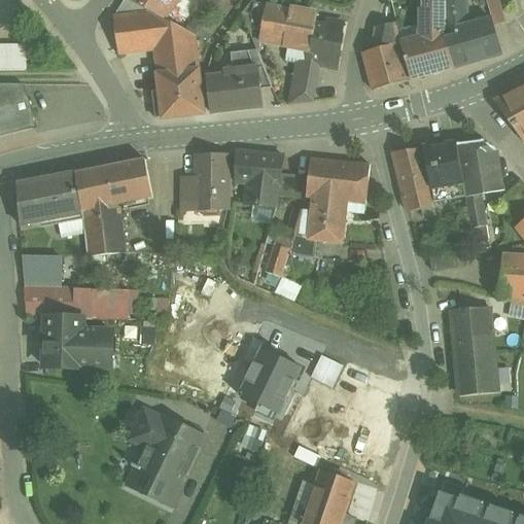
[(164,19),(129,0),(120,0),(112,15),(116,53),(153,47),(155,62),(154,62),(158,90),(155,90),(156,100),(152,100),(153,115),(162,115),(162,116),(202,111),(195,54),(191,33),(182,28),(164,19)]
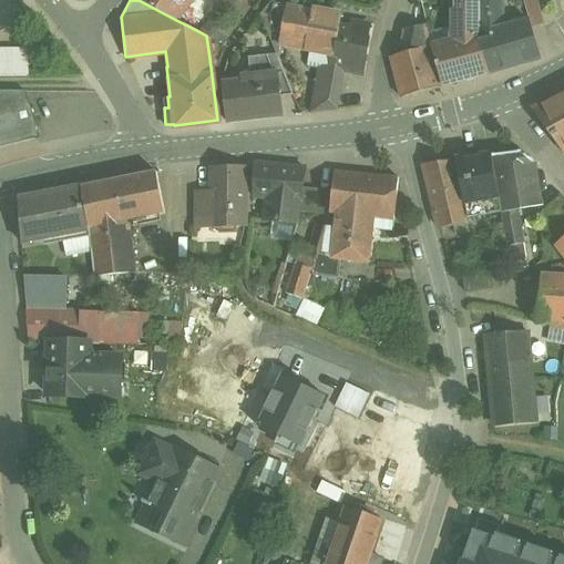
[(139,0),(176,20),(182,12),(191,0),(139,0)]
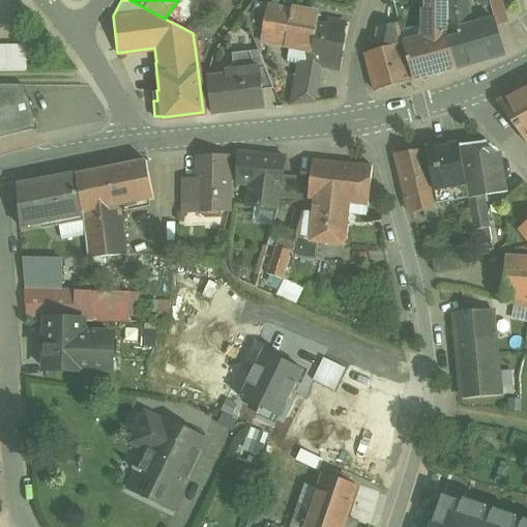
[(266,3),(251,0),(241,11),(257,49),(258,52),(261,40),(259,39),(266,3)]
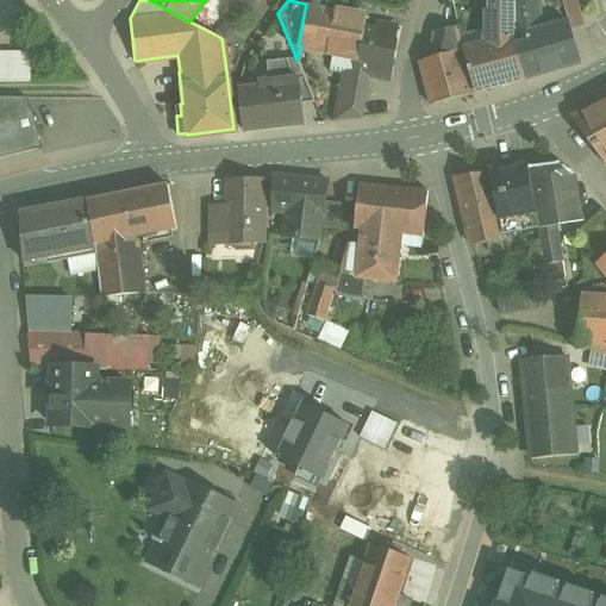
[(485,0),(485,13),(489,13),(489,44),(485,47),(483,42),(461,48),(473,89),(522,76),(513,43),(512,38),(513,36),(512,11),(512,0),(485,0)]
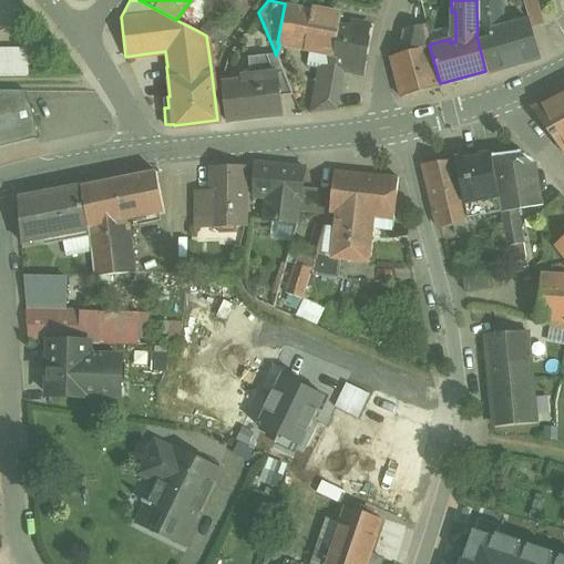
[(526,18),(499,26),(498,9),(496,0),(478,0),(479,10),(477,10),(478,33),(491,30),(492,37),(478,40),(485,71),(533,58),(537,55),(526,18)]
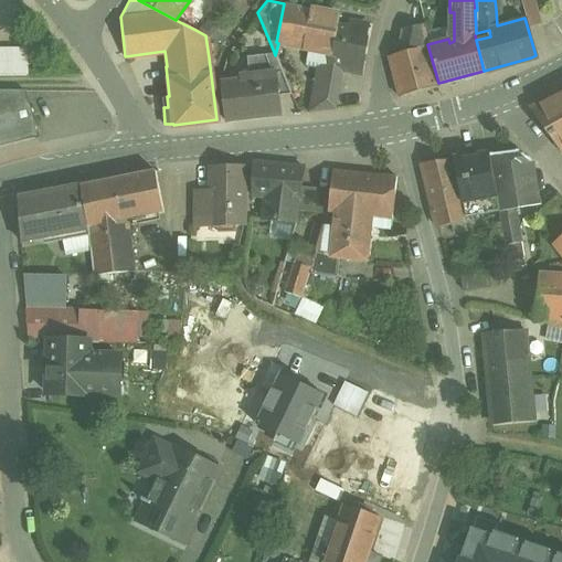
[(338,12),(284,2),(284,3),(276,42),(278,43),(329,53),(328,63),(327,65),(341,67),(359,71),(364,40),(363,40),(366,23),(348,20),(347,27),(336,24),(338,12)]
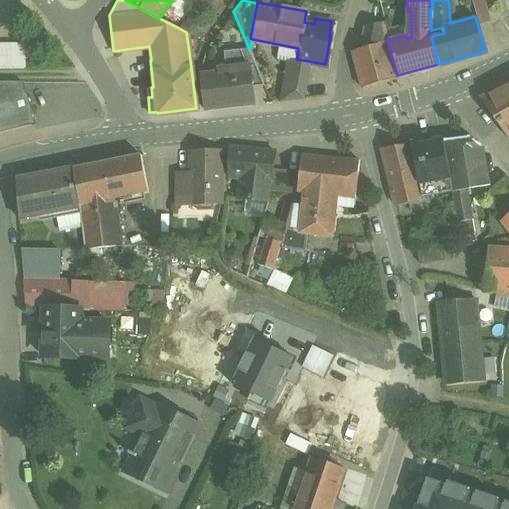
[(173,16),(164,11),(159,18),(177,27),(181,23),(171,18),(173,16)]
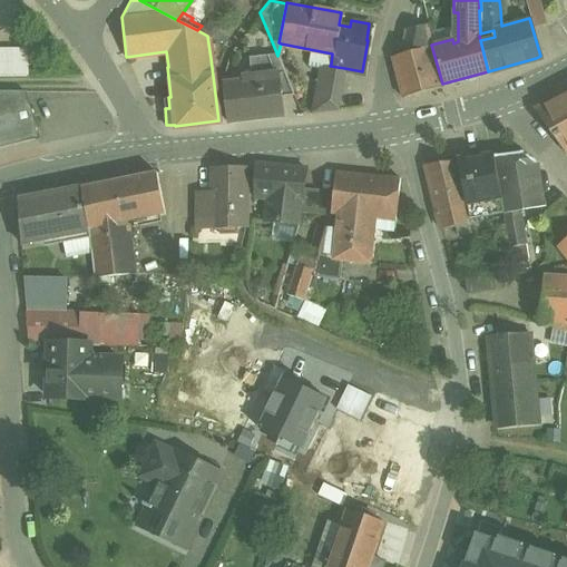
[(427,21),(404,27),(400,52),(391,55),(402,95),(440,85),(429,46),(431,45),(427,21)]
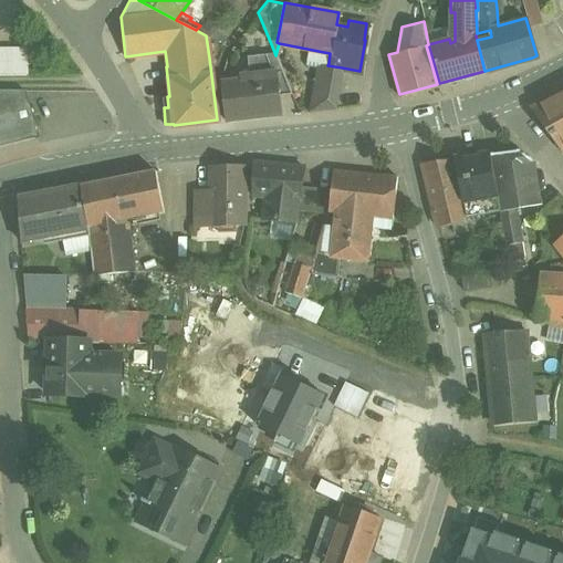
[(9,47),(0,45),(0,73),(9,73),(9,47)]
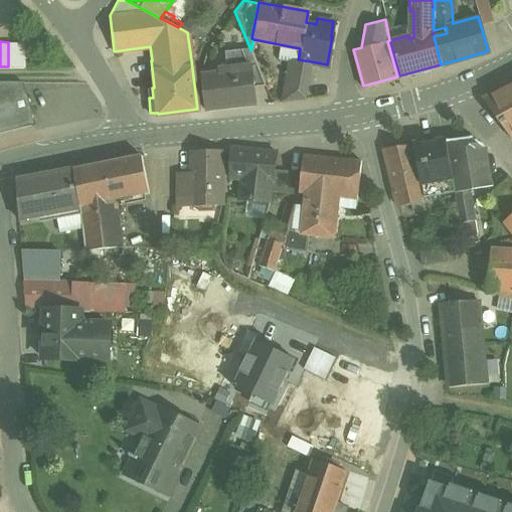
[(22,66),(22,42),(8,42),(8,66),(22,66)]
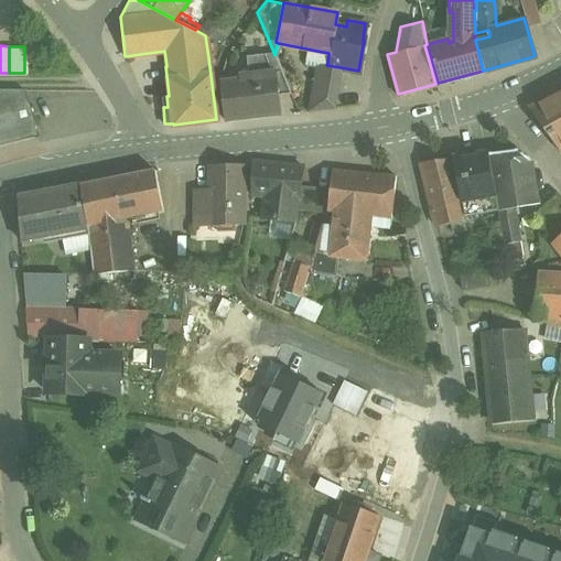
[(273,52),(250,54),(251,73),(239,74),(239,78),(219,82),(224,119),(280,112),(278,94),(289,93),(274,55),(273,52)]
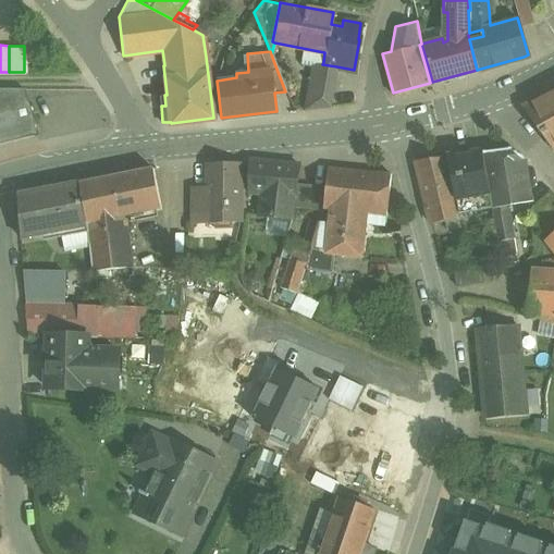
[(323,62),(311,64),(304,108),(330,105),(336,66),(322,64),(323,62)]
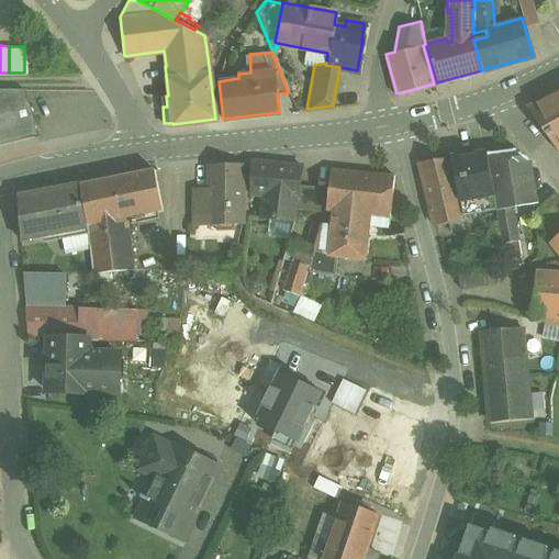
[(558,87),(525,105),(557,149),(558,148),(558,87)]
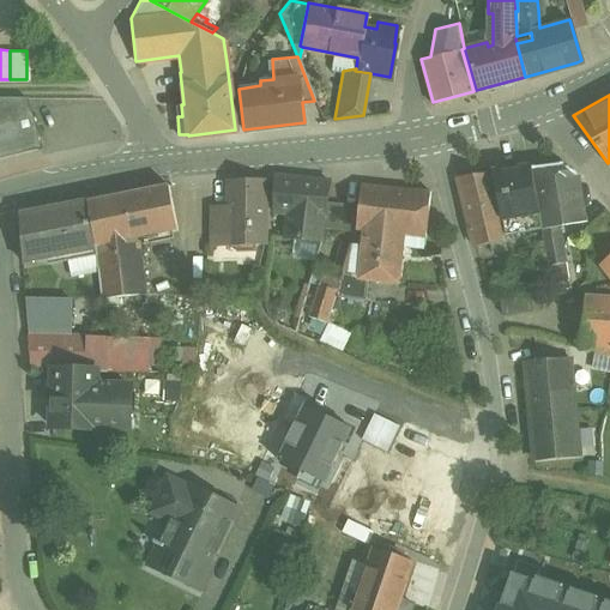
[(24,97),(0,96),(0,109),(28,110),(24,97)]
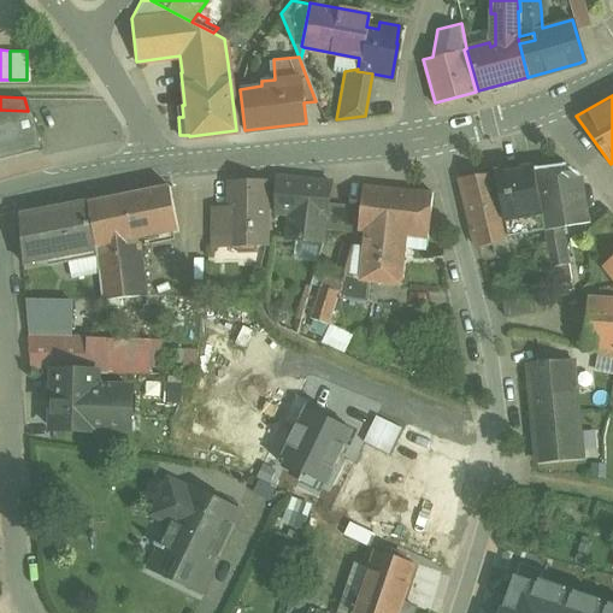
[(28,111),(0,110),(0,152),(35,145),(28,111)]
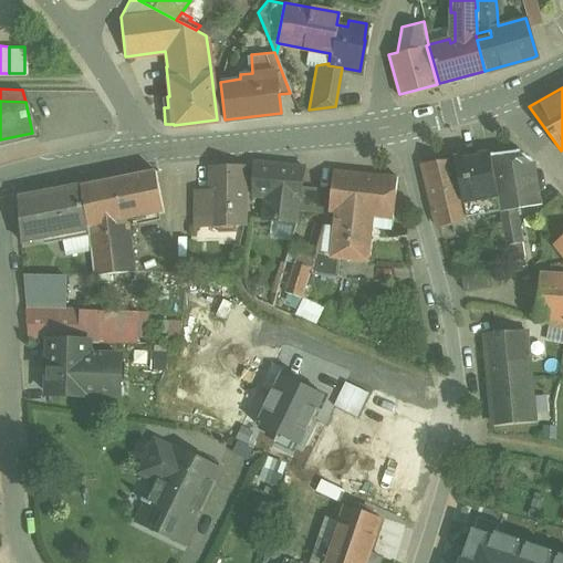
[(518,149),(490,153),(500,209),(513,207),(538,202),(530,158),(518,149)]
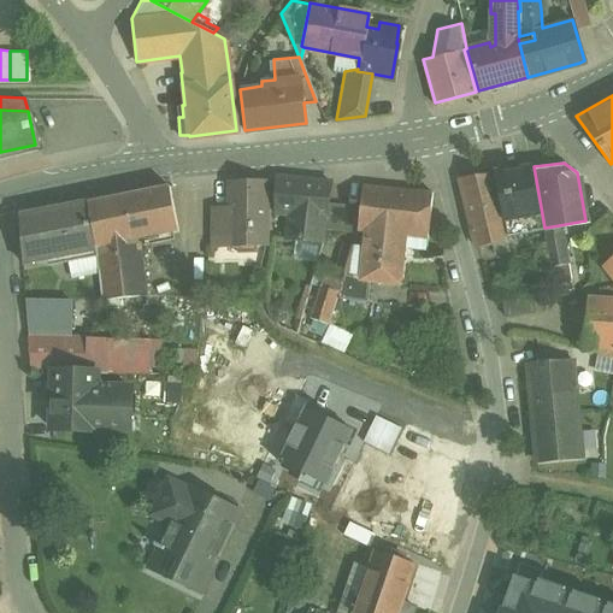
[(531,166),(493,171),(506,233),(542,225),(531,166)]
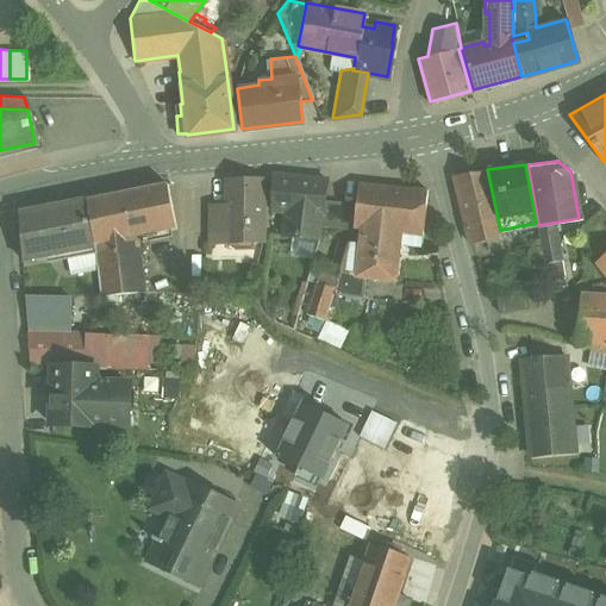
[(487,169),(453,174),(464,230),(472,243),(501,236),(500,230),(487,169)]
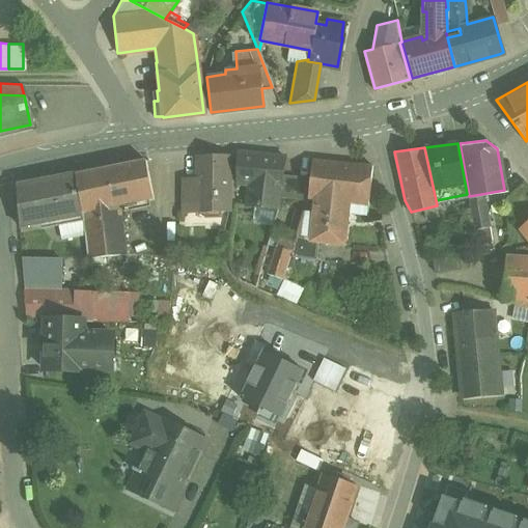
[(284,157),(237,151),(235,183),(248,183),(245,207),(262,210),(264,205),(277,206),(279,196),(282,173),(284,157)]
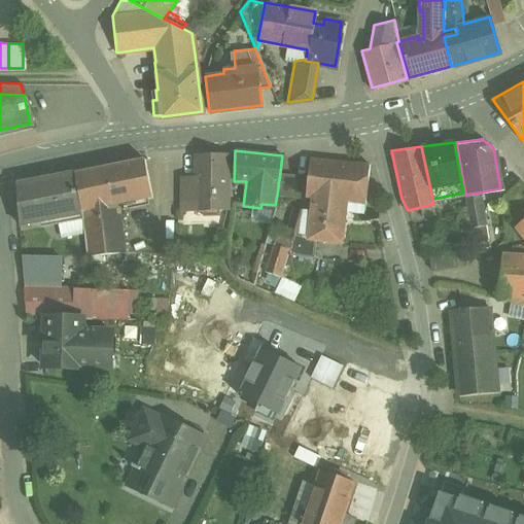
[(226,152),(195,153),(194,176),(181,176),(180,210),(225,208),(226,153),(226,152)]
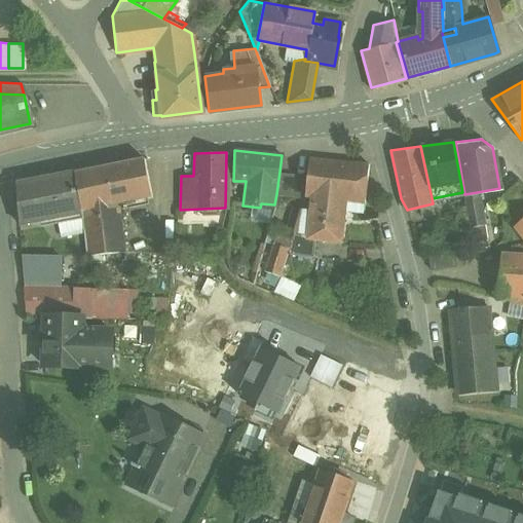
[(368,162),(308,156),(308,157),(307,157),(306,174),(304,195),(314,196),(314,197),(311,200),(310,210),(307,236),(313,237),(339,240),(343,207),(344,207),(344,206),(343,204),(344,199),(364,202),(368,162)]
